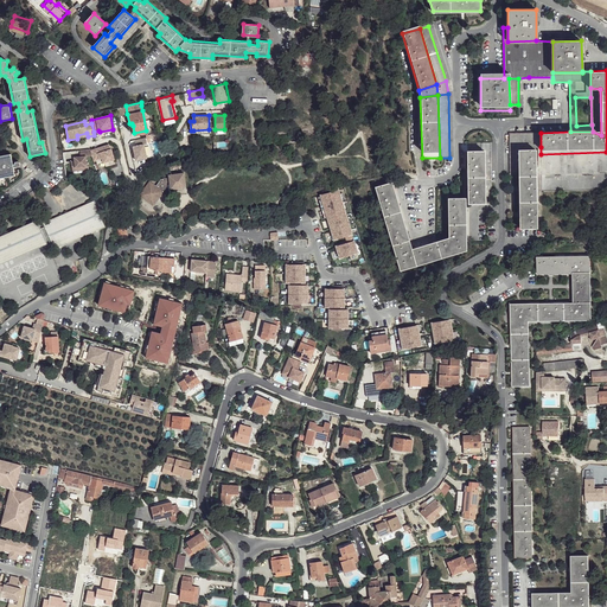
[(510,133),(510,149),(519,149),(534,148),(532,133),(510,133)]
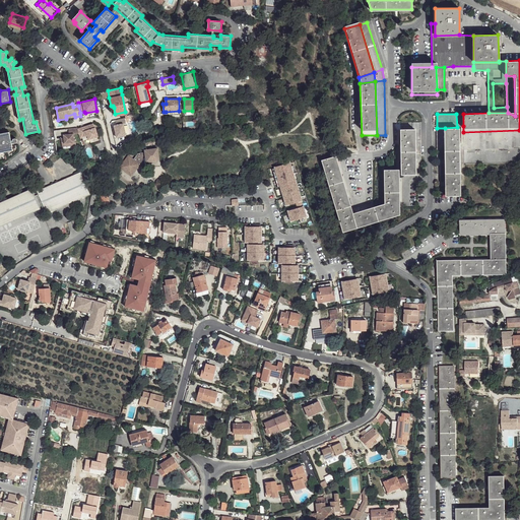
[(116,137),(126,135),(123,123),(126,123),(125,118),(116,120),(117,124),(114,125),(116,137)]
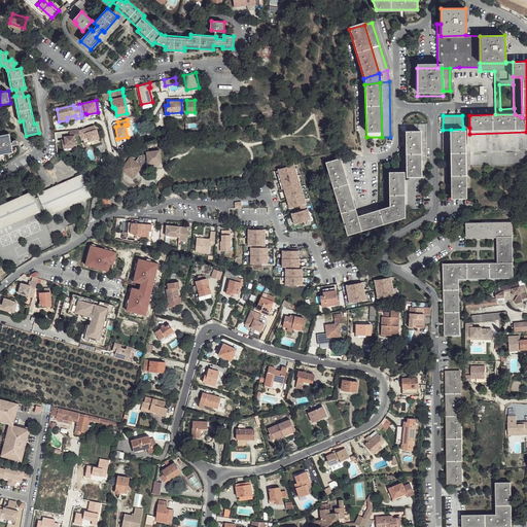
[(406,125),(408,176),(418,176),(422,176),(420,152),(426,152),(425,124),(406,125)]
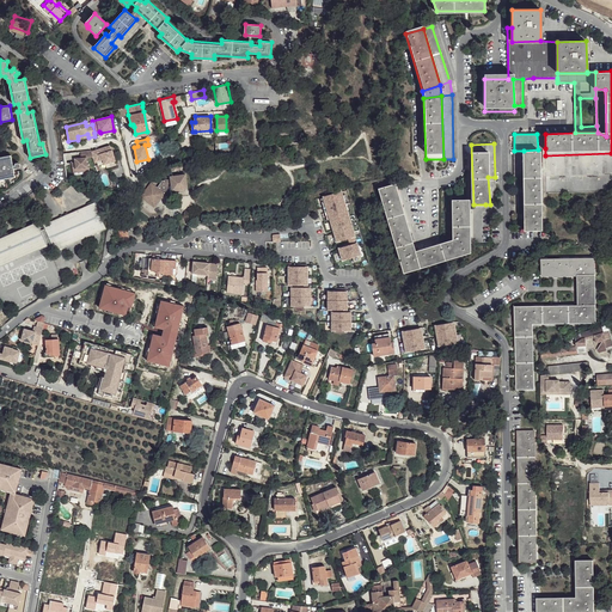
[(111,145),(95,151),(98,160),(105,158),(106,163),(117,159),(114,148),(111,145)]
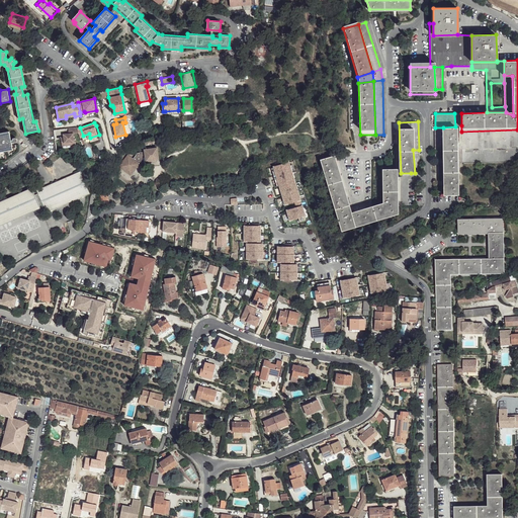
[(443,146),(444,197),(457,197),(457,131),(455,126),(443,127),(443,146)]
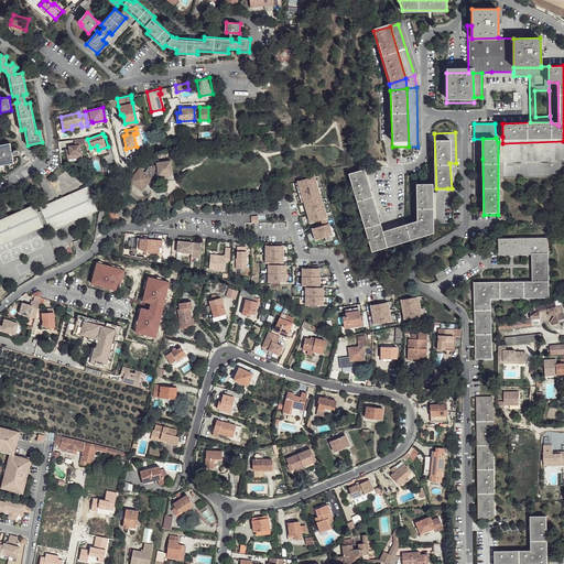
[(86,144),(85,139),(75,140),(76,145),(69,147),(71,150),(67,151),(68,156),(79,155),(79,158),(85,158),(84,151),(82,151),(82,145),(86,144)]
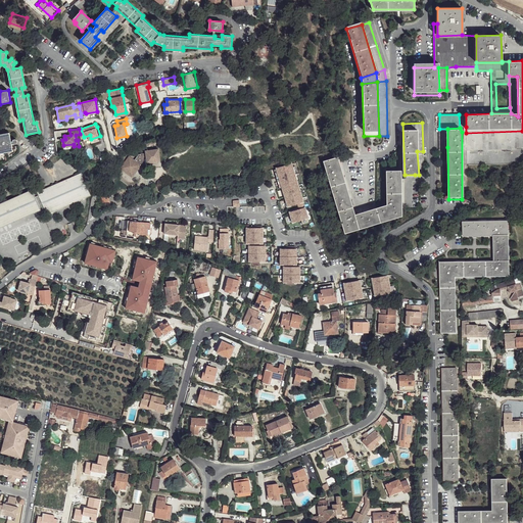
[(439,129),(439,147),(447,147),(447,129),(439,129)]
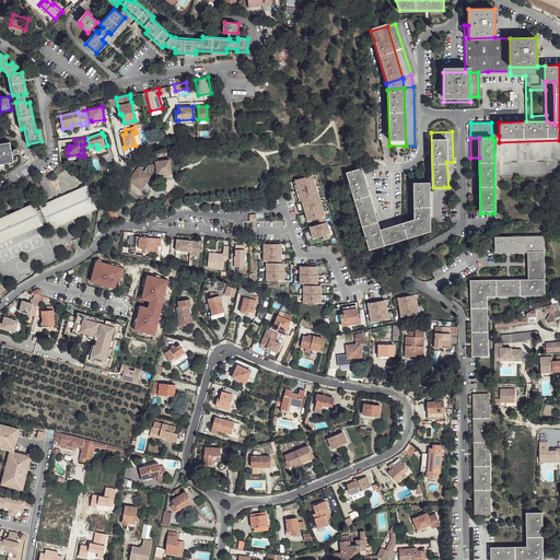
[(559,140),(499,142),(500,175),(557,174),(556,167),(559,167),(559,140)]
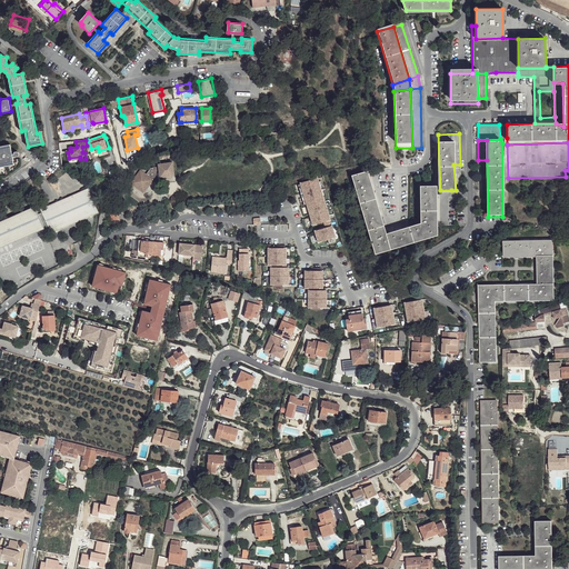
[(0,163),(1,163),(2,166),(13,163),(15,165),(16,166),(17,165),(18,165),(18,163),(18,161),(17,161),(15,161),(15,157),(17,156),(18,156),(19,156),(19,155),(20,153),(19,152),(18,152),(17,152),(16,152),(13,153),(11,143),(0,146),(0,163)]
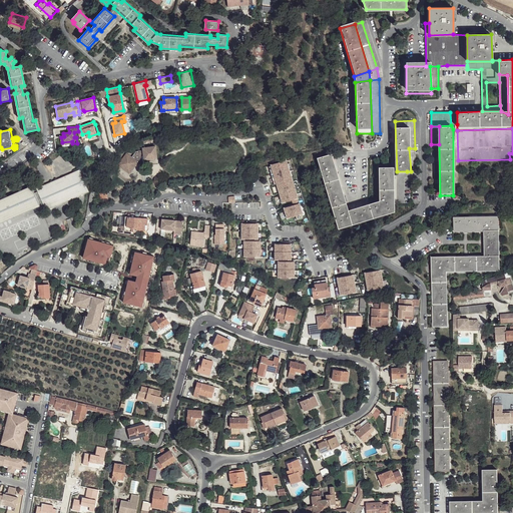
[(132,157),(126,153),(118,164),(126,170),(132,169),(136,164),(143,163),(143,161),(147,161),(147,159),(157,157),(156,146),(143,148),(142,151),(140,150),(136,151),(132,157)]
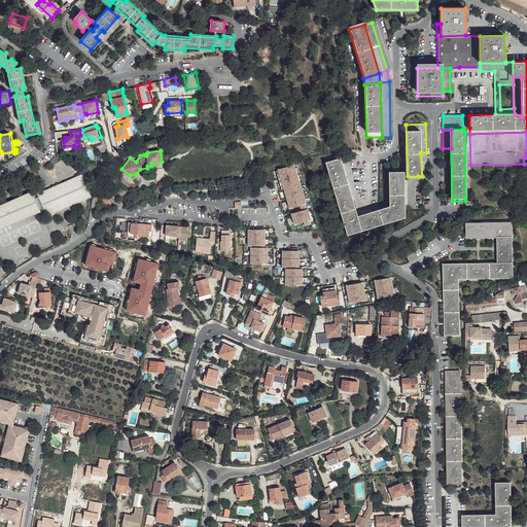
[(325,165),(347,238),(361,233),(357,218),(340,161),(325,165)]
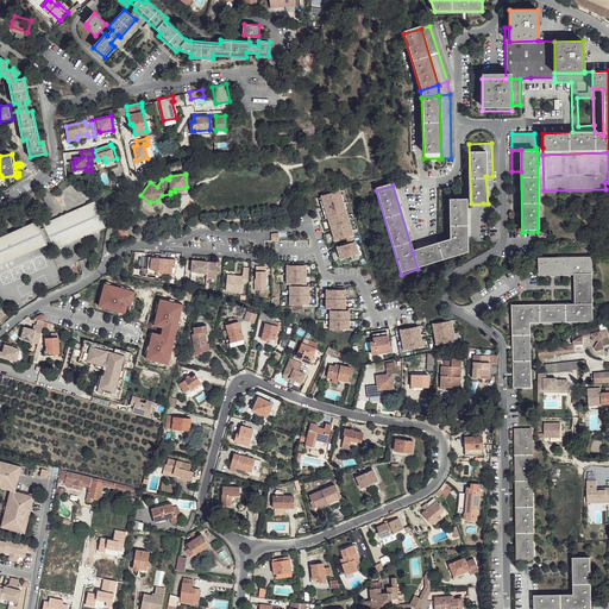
[(321,195),(318,196),(325,219),(327,218),(328,219),(327,219),(328,225),(330,225),(333,233),(331,233),(333,239),(345,236),(347,242),(337,245),(340,257),(359,252),(345,208),(349,208),(341,187),(320,194),(321,195)]
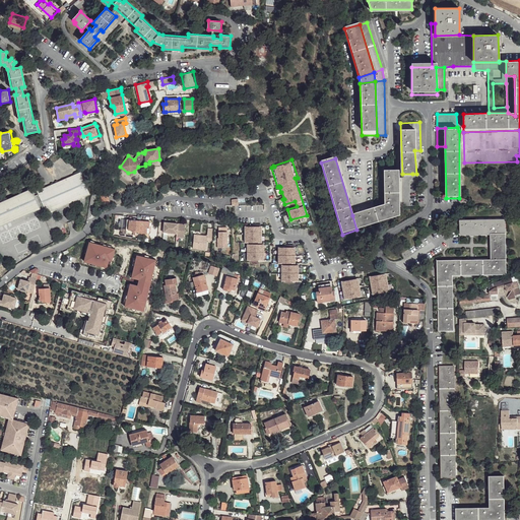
[(80,172),(37,191),(46,213),(89,194),(80,172)]
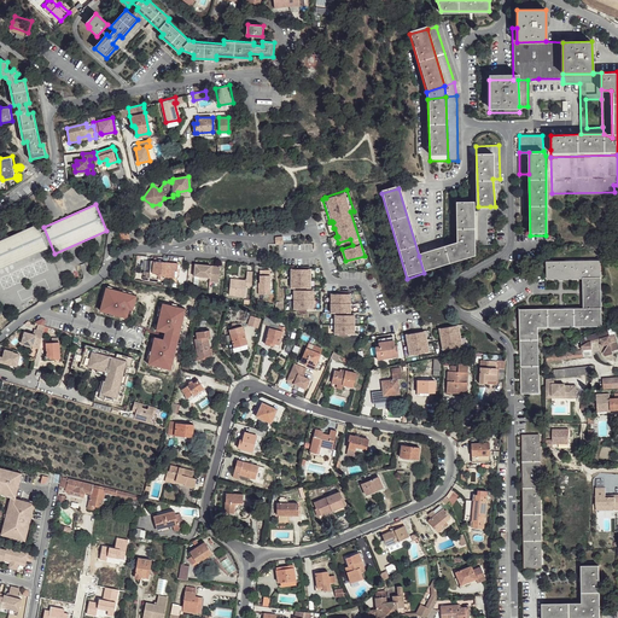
[(419,256),(424,273),(474,258),(473,205),(456,205),(456,245),(419,256)]
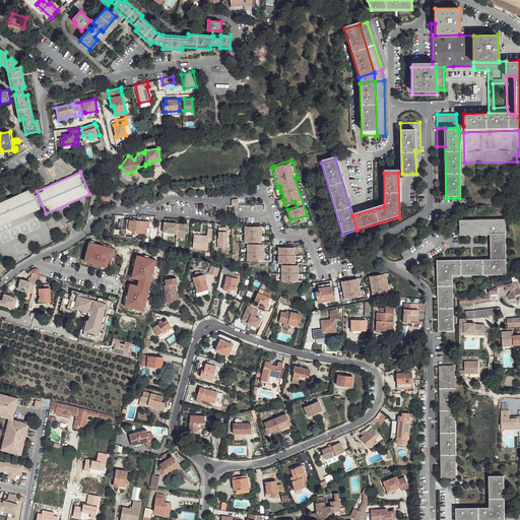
[(31,188),(0,201),(0,225),(40,208),(31,188)]
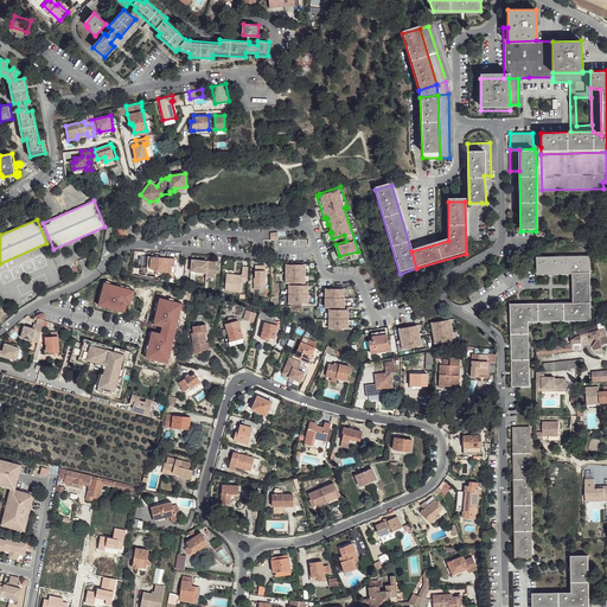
[(178,262),(179,256),(153,254),(152,266),(146,264),(145,273),(160,274),(160,270),(168,272),(168,269),(176,270),(176,262),(178,262)]
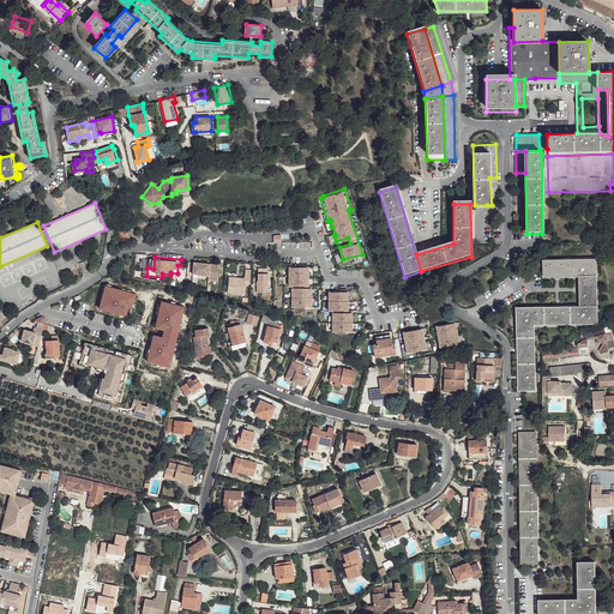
[(543,260),(543,277),(579,276),(597,276),(596,259),(543,260)]
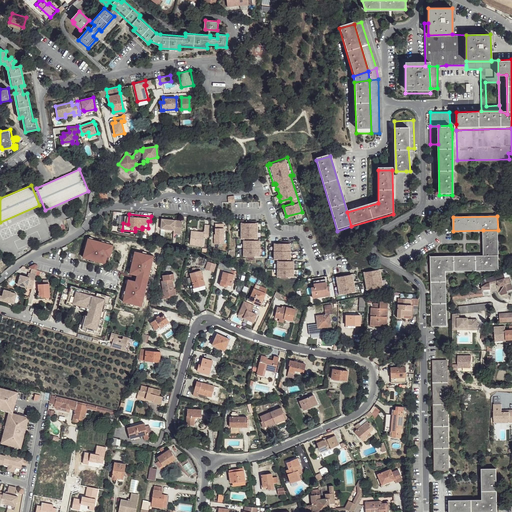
[(176,219),(163,218),(162,227),(174,229),(176,219)]
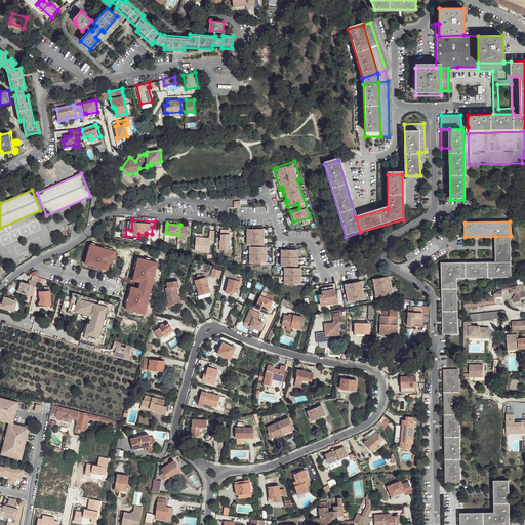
[(188,226),(180,225),(178,235),(178,237),(187,238),(188,226)]
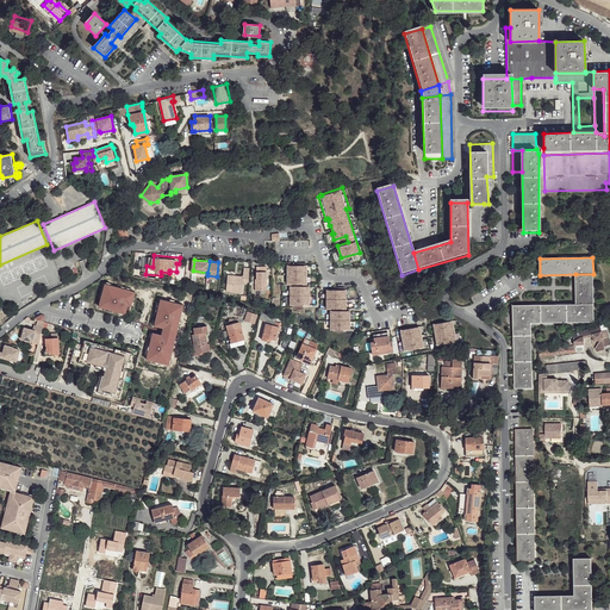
[(294,265),(286,265),(286,284),(290,284),(290,304),(292,304),(292,306),(303,307),(303,304),(310,304),(309,286),(303,286),(303,284),(306,284),(306,265),(304,265),(304,262),(294,262),(294,265)]
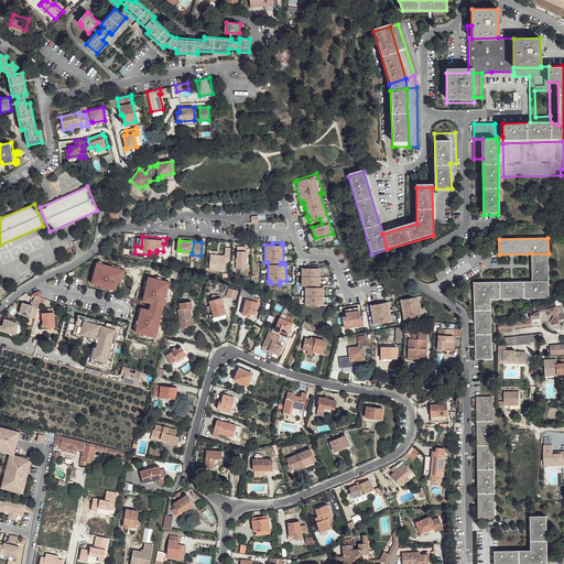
[(248,268),(248,250),(248,246),(243,246),(237,247),(237,253),(237,258),(237,259),(237,268),(248,268)]
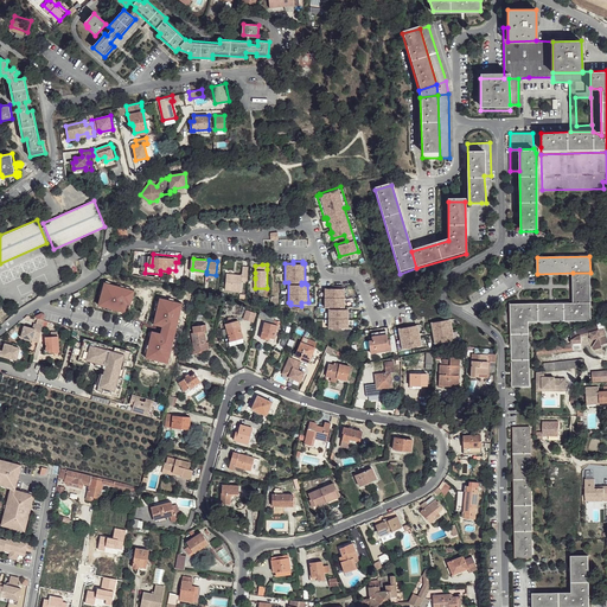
[(249,266),(244,266),(243,274),(228,273),(225,288),(241,291),(242,280),(248,280),(249,266)]
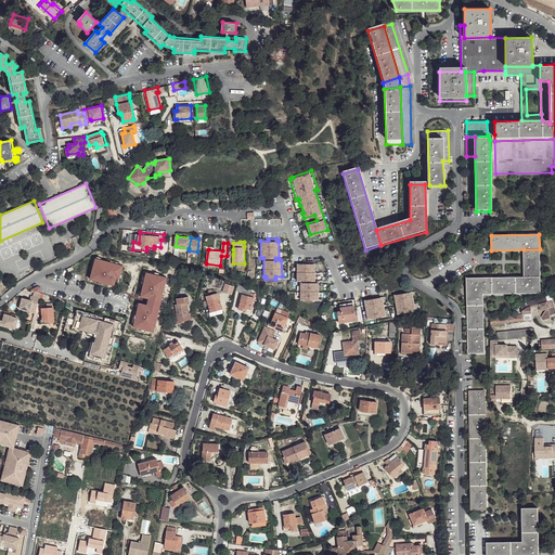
[(467,278),(468,352),(483,351),(482,293),(540,292),(540,249),(524,249),(525,278),(467,278)]
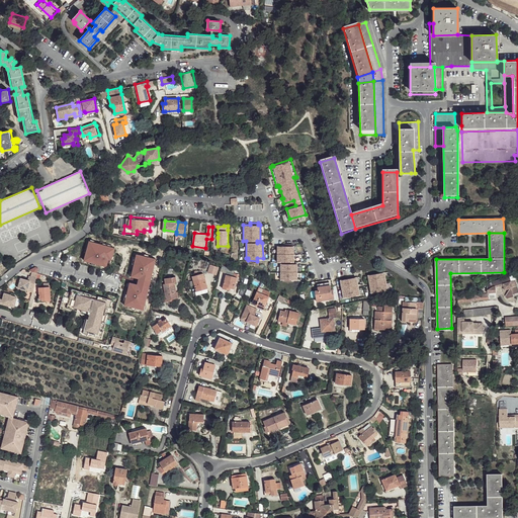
[(114,247),(89,241),(84,259),(107,266),(108,259),(111,259),(114,247)]
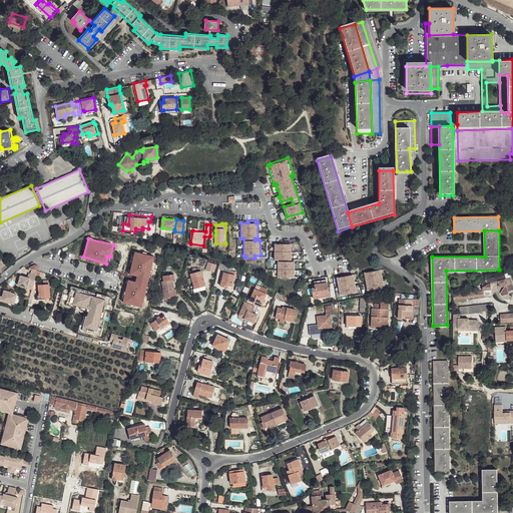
[(281,242),(275,242),(275,259),(278,259),(279,277),(280,277),(280,279),(289,279),(289,277),(295,277),(295,261),(289,261),(289,259),(291,259),(291,242),(290,242),(290,240),(281,240),(281,242)]
